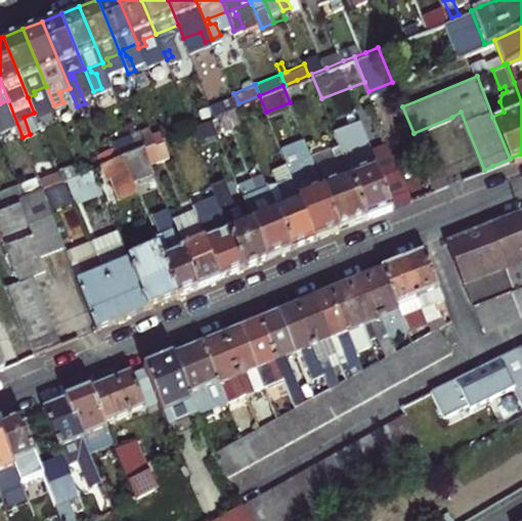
[(414,198),(389,139),(372,146),(370,143),(356,148),(345,123),(333,128),(336,135),(370,215),(414,198)]
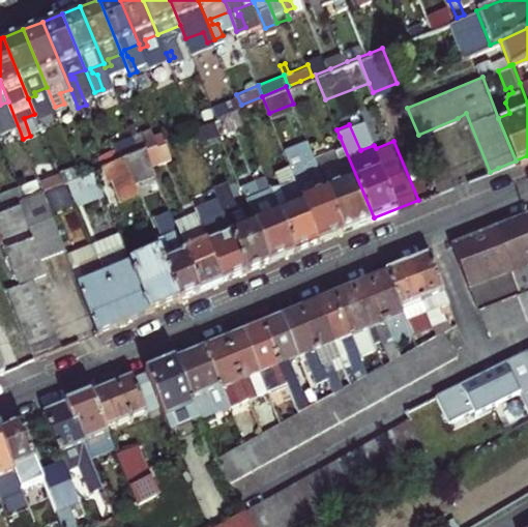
[(333,149),(329,141),(340,137),(336,129),(308,141),(321,173),(333,168),(327,151),(333,149)]
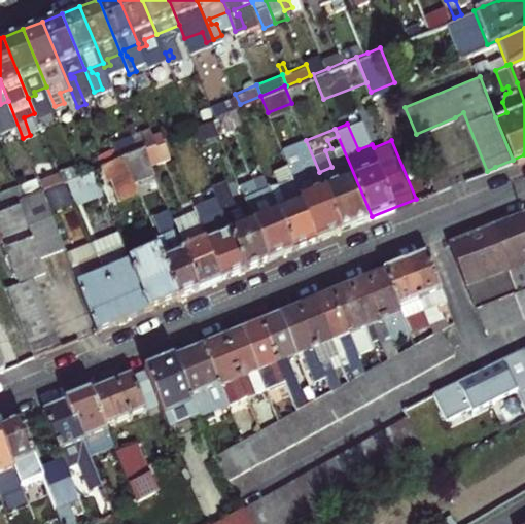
[(132,134),(113,140),(119,155),(121,155),(137,148),(132,134)]
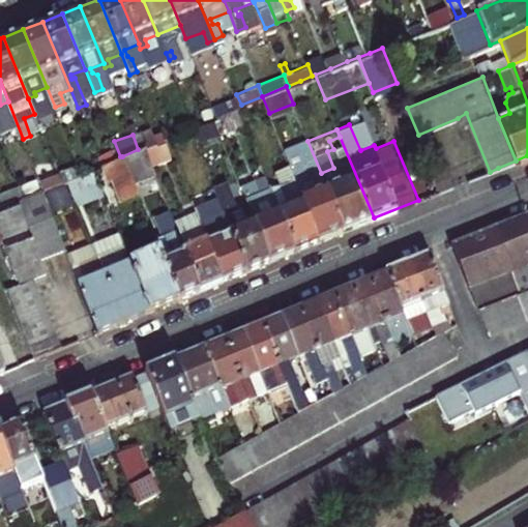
[(344,230),(321,173),(308,141),(306,137),(283,147),(294,176),(319,239),(344,230)]
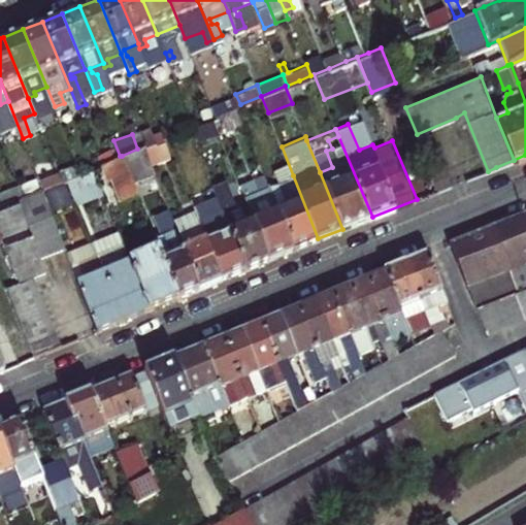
[(332,167),(320,172),(342,229),(372,217),(338,136),(328,140),(332,149),(326,151),(332,167)]
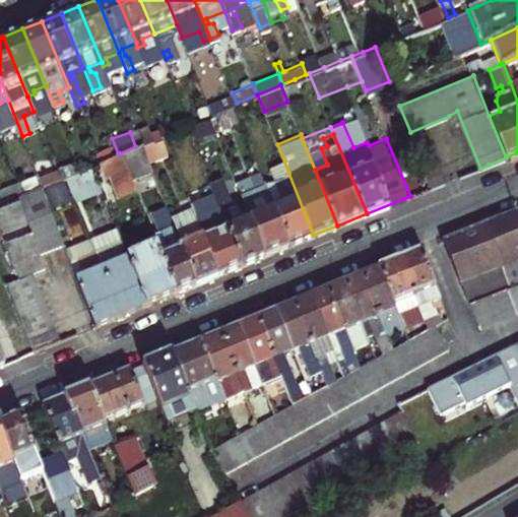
[(141,144),(146,158),(167,151),(160,137),(153,139),(141,144)]
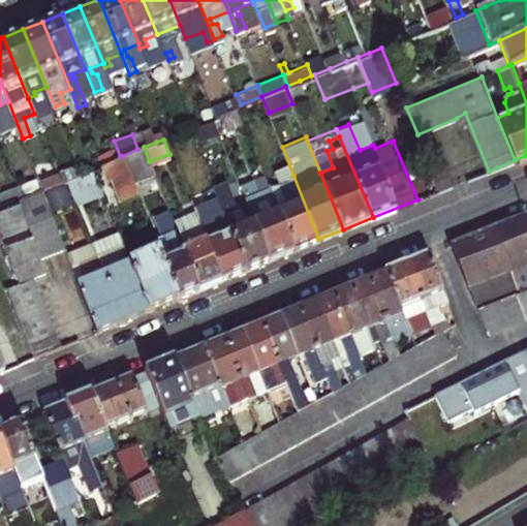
[(95,149),(101,164),(114,159),(120,156),(114,141),(95,149)]
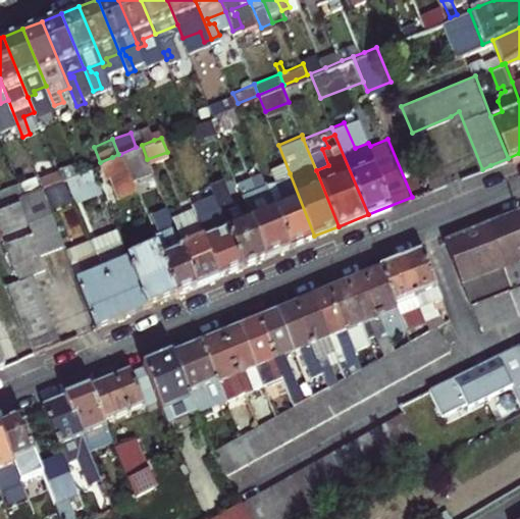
[(147,159),(142,145),(136,147),(120,154),(135,190),(156,182),(147,159)]
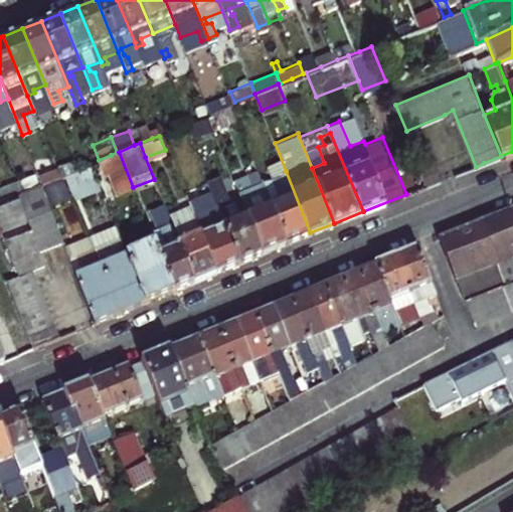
[(118,192),(133,187),(119,152),(117,152),(111,155),(99,160),(104,174),(109,172),(118,192)]
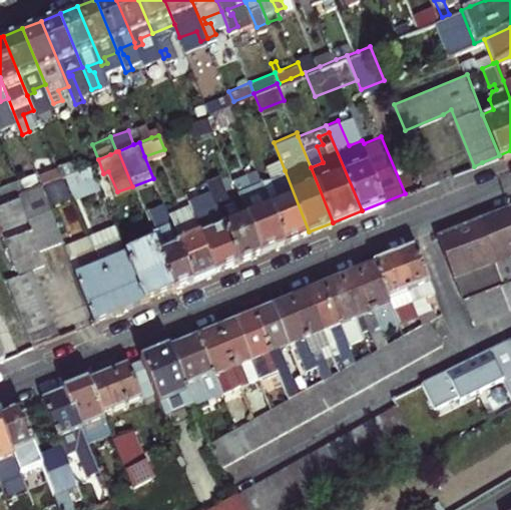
[(440,179),(430,158),(418,163),(427,184),(440,179)]
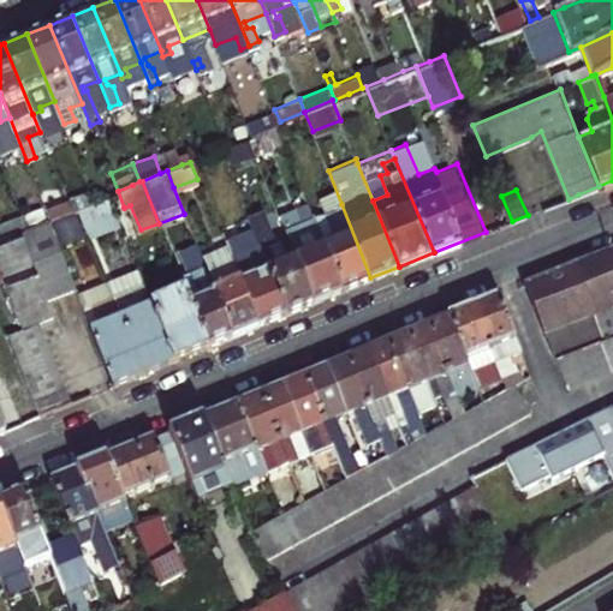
[(83,237),(115,232),(112,204),(78,208),(83,237)]
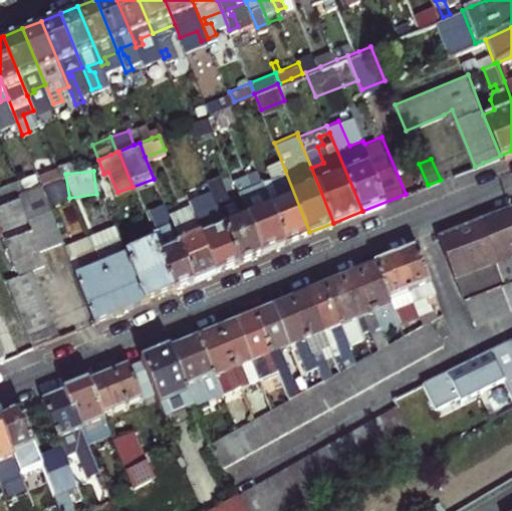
[(286,242),(309,232),(285,171),(271,177),(278,195),(269,199),(286,242)]
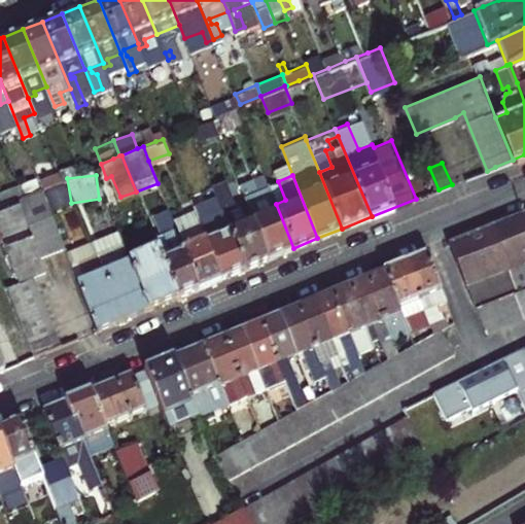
[(266,209),(276,204),(269,185),(258,189),(266,209)]
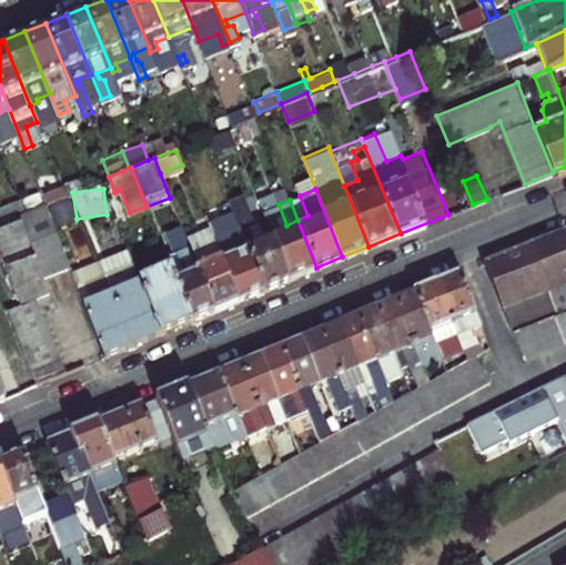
[(18,213),(41,274),(67,263),(43,202),(23,210),(18,213)]
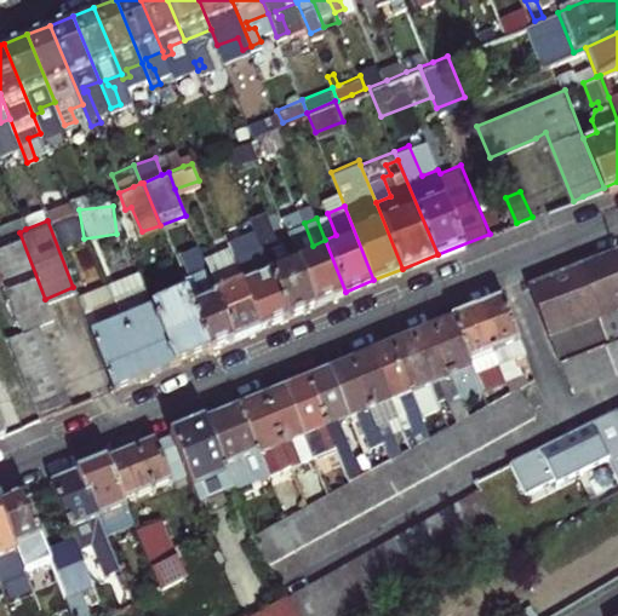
[(264,251),(290,314),(316,303),(292,245),(280,249),(269,223),(255,228),(264,251)]
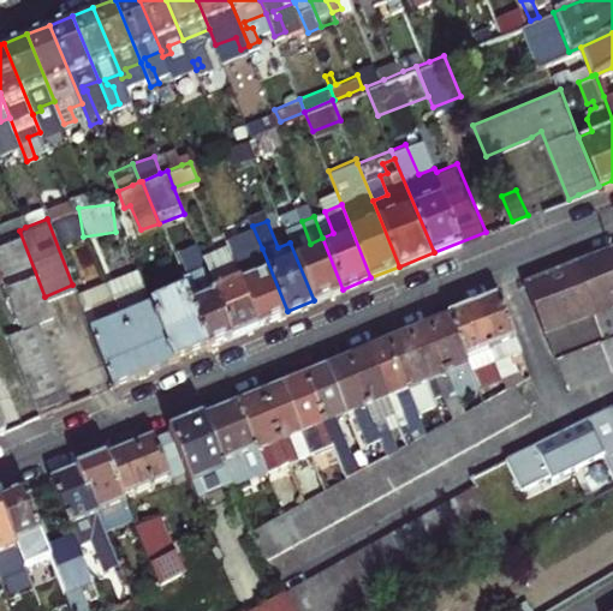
[(290,243),(314,300),(343,289),(322,238),(310,244),(302,221),(284,227),(290,243)]
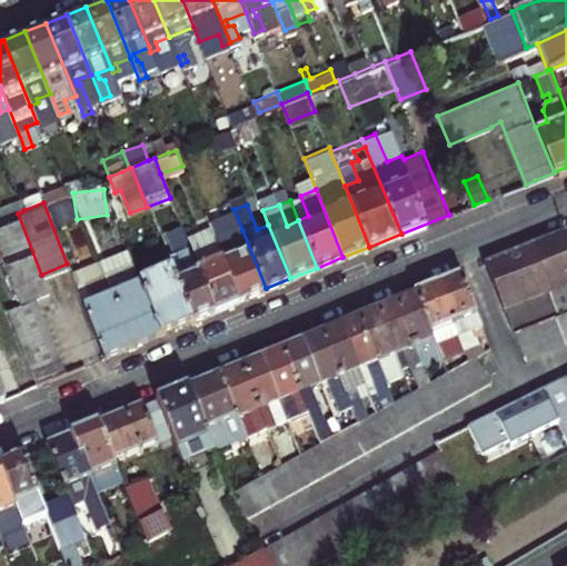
[(240,298),(266,288),(242,230),(225,237),(214,208),(206,212),(212,229),(220,249),(240,298)]
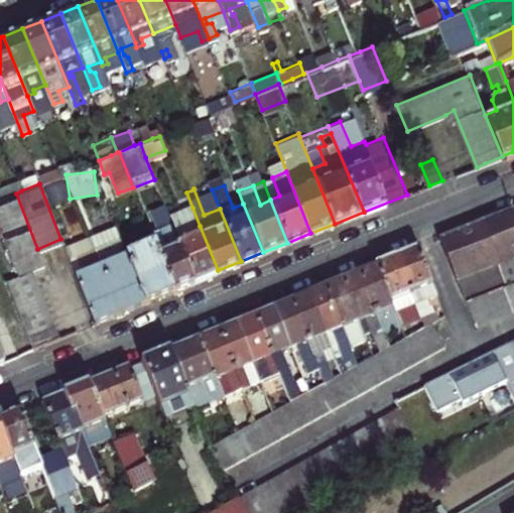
[(0,233),(1,233),(12,262),(38,252),(37,249),(16,194),(0,200),(0,233)]
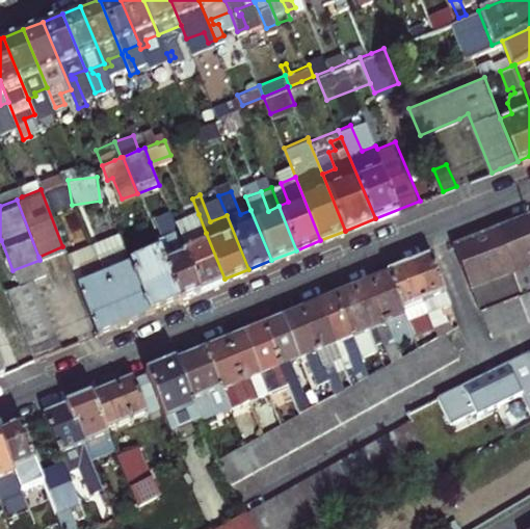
[(158,245),(178,297),(200,289),(174,222),(169,211),(155,217),(161,233),(154,236),(158,245)]
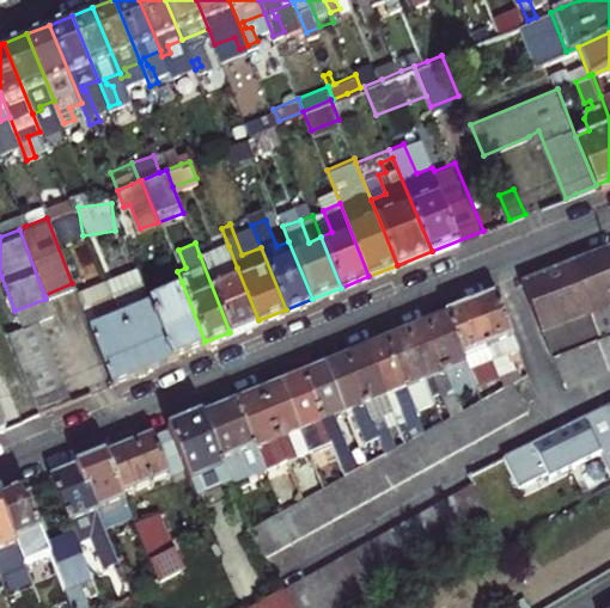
[(609,333),(609,245),(574,259),(603,336),(609,333)]
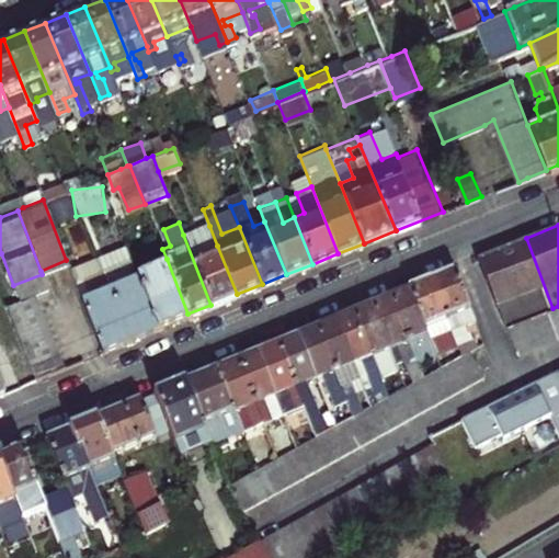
[(217,246),(209,226),(183,235),(210,305),(221,300),(237,294),(217,246)]
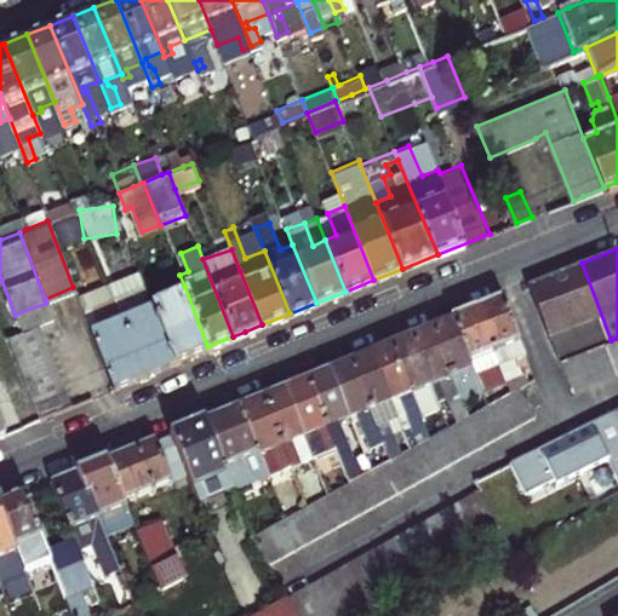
[(530,283),(560,361),(611,340),(582,263),(530,283)]
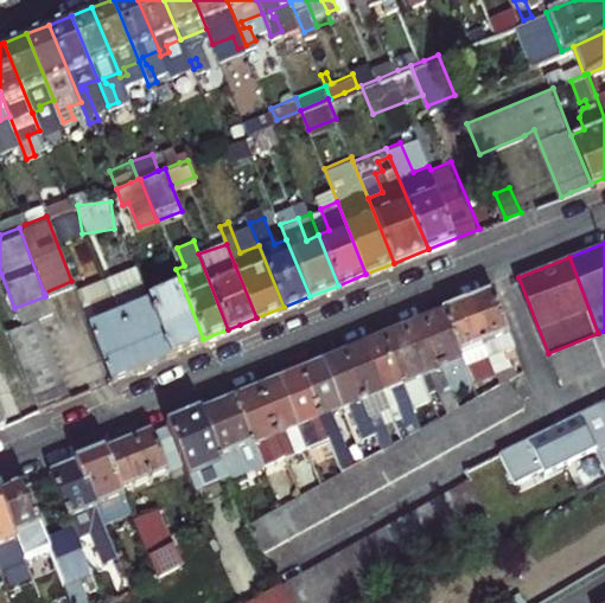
[(150,299),(170,352),(203,339),(180,280),(147,293),(150,299)]
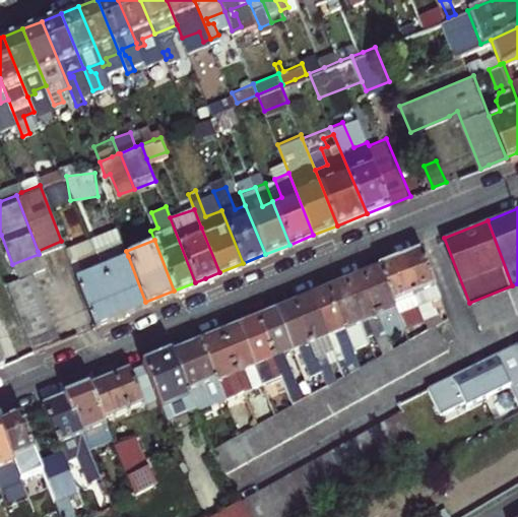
[(439,296),(422,249),(400,257),(425,318),(429,327),(437,322),(439,321),(431,300),(439,296)]
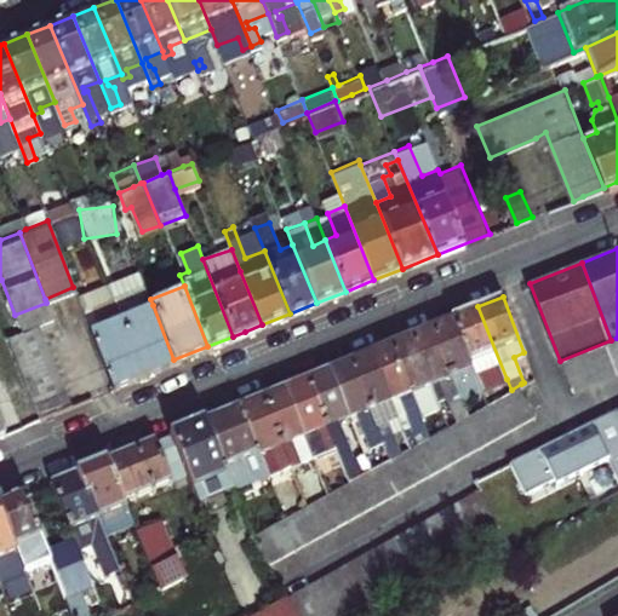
[(15,315),(21,330),(38,323),(52,318),(46,303),(15,315)]
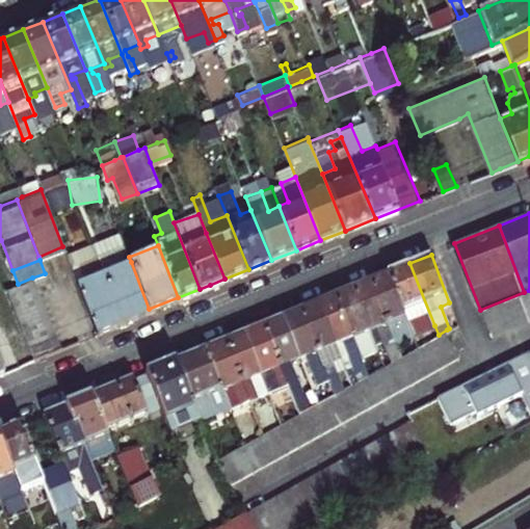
[(73,272),(95,331),(123,319),(105,272),(100,261),(73,272)]
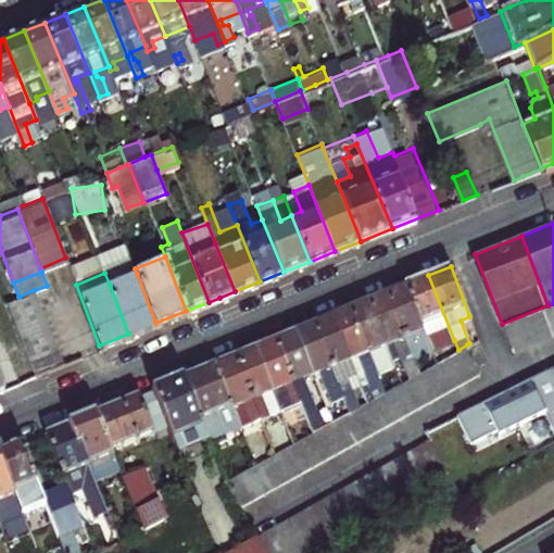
[(110,285),(128,334),(155,323),(137,274),(110,285)]
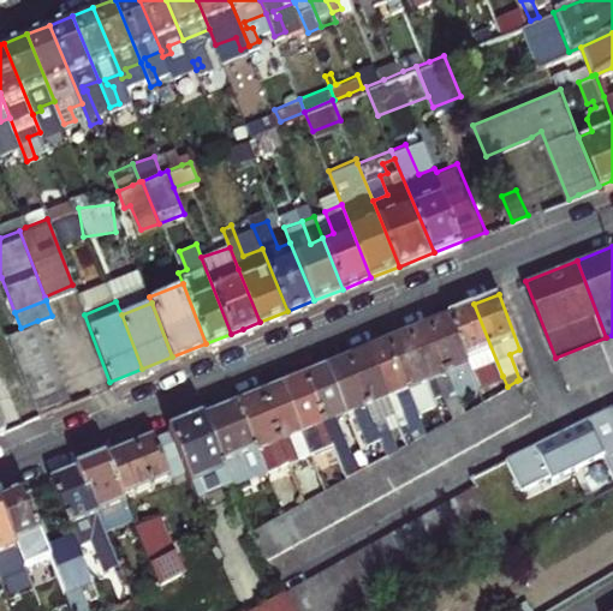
[(448,315),(470,370),(484,364),(491,379),(503,376),(474,304),(448,315)]
